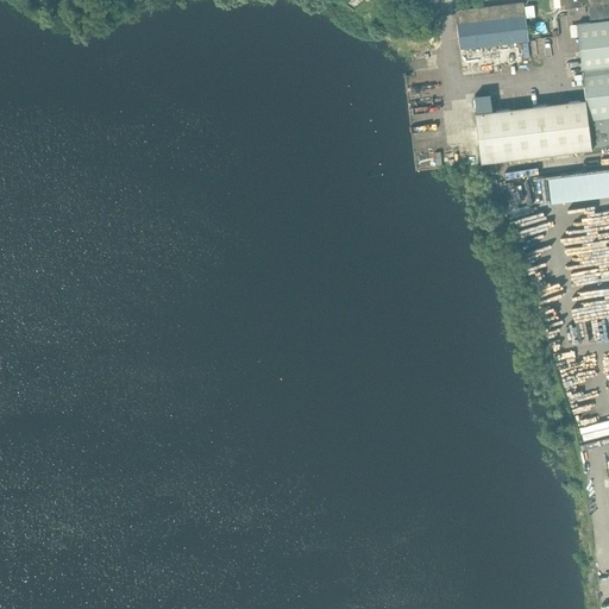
[(608,0),(559,0),(560,8),(564,7),(566,7),(575,6),(577,24),(590,23),(608,20),(608,0)]
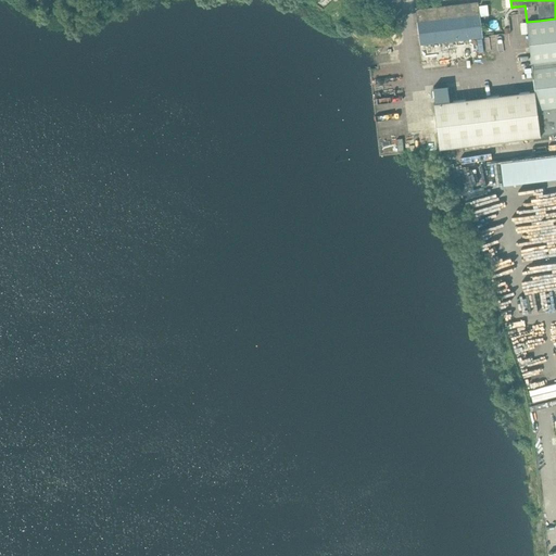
[(479,3),(416,11),(420,45),(482,37),(479,3)]
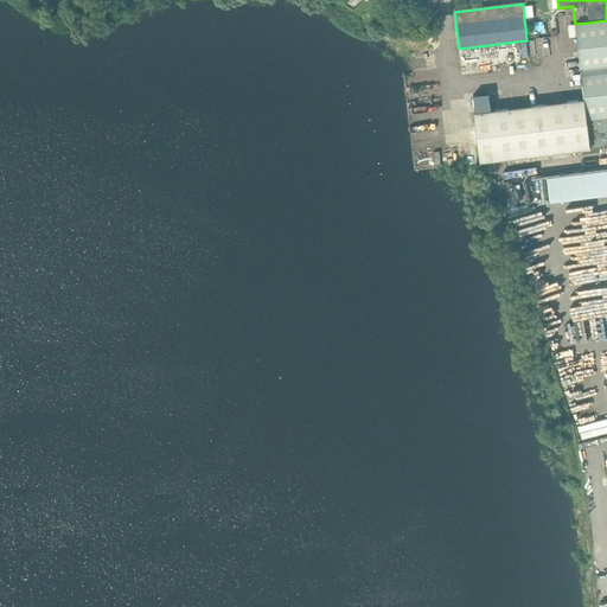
[(531,5),(523,6),(524,18),(534,17),(531,5)]
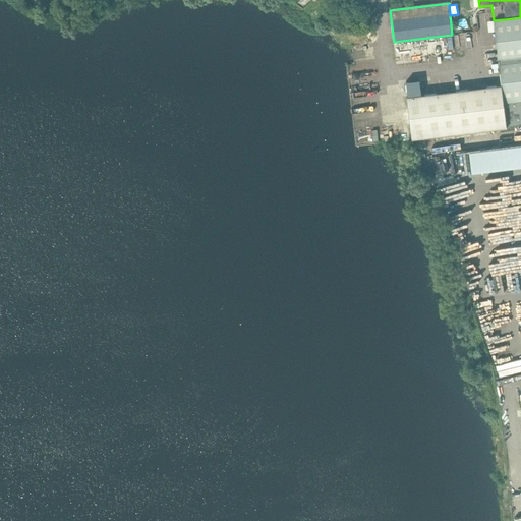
[(419,80),(406,82),(408,97),(406,97),(411,139),(428,137),(506,127),(520,125),(520,17),(505,19),(494,20),(501,85),(421,95),(419,80)]
